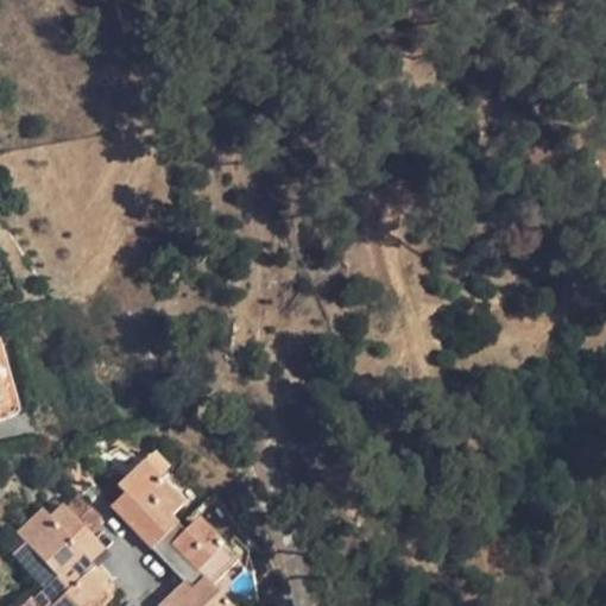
[(17,335),(8,308),(0,310),(0,340),(17,335)]
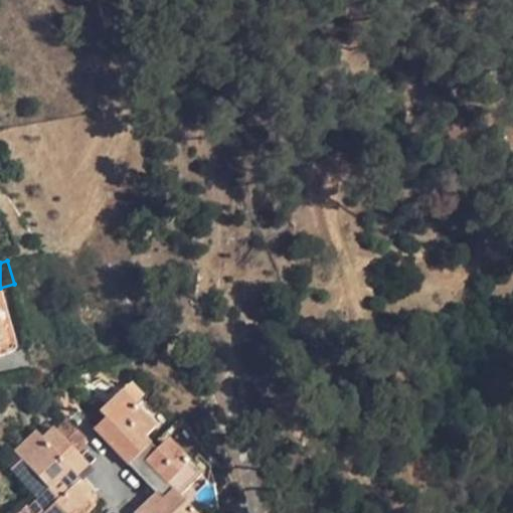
[(129,464),(149,444),(151,442),(144,435),(154,424),(121,389),(100,410),(105,414),(94,426),(129,464)]
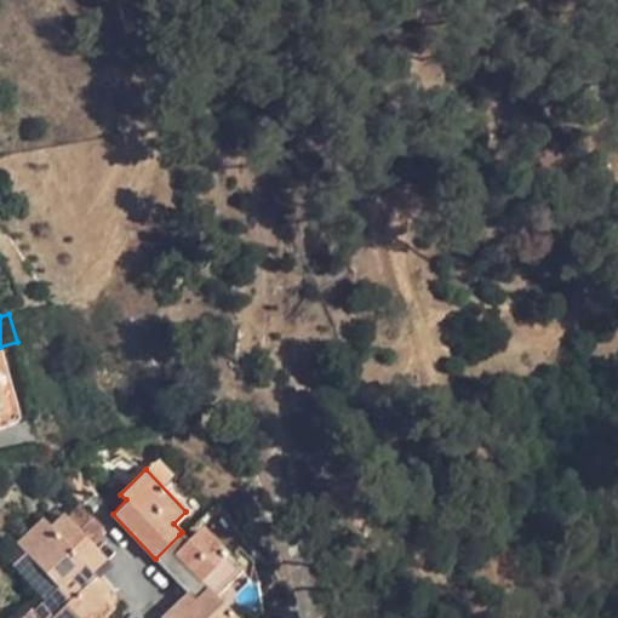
[(57,584),(95,548),(89,541),(102,528),(80,504),(67,516),(63,513),(50,525),(41,516),(16,541),(57,584)]
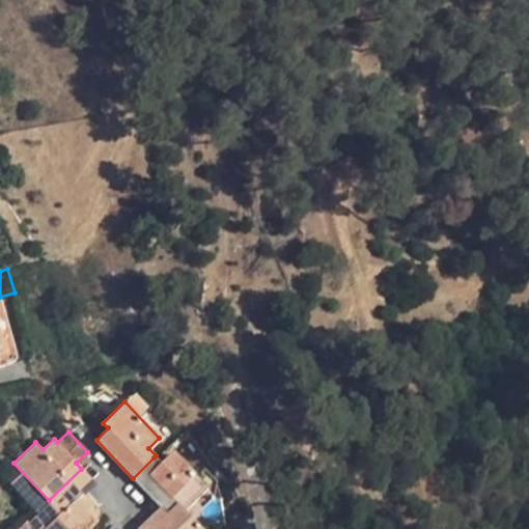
[(160,464),(154,457),(133,478),(160,507),(164,513),(176,503),(182,509),(194,500),(205,490),(193,477),(194,475),(172,452),(160,464)]
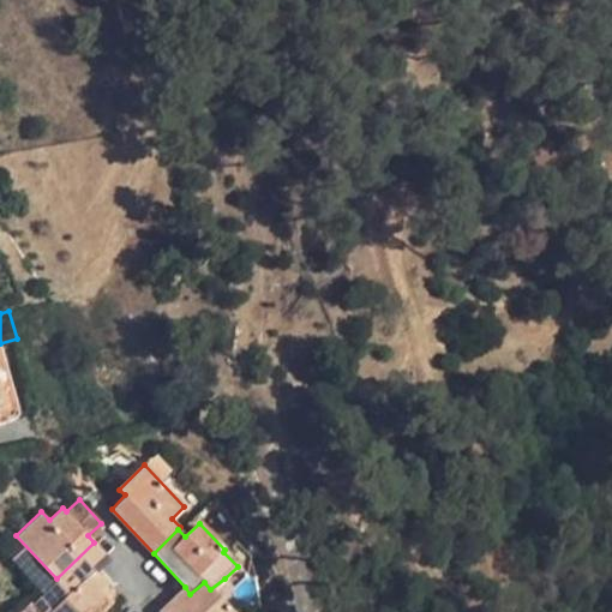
[(103,552),(94,543),(57,579),(43,595),(41,601),(52,611),(49,611),(100,611),(102,611),(111,603),(99,592),(106,585),(88,565),(103,552)]
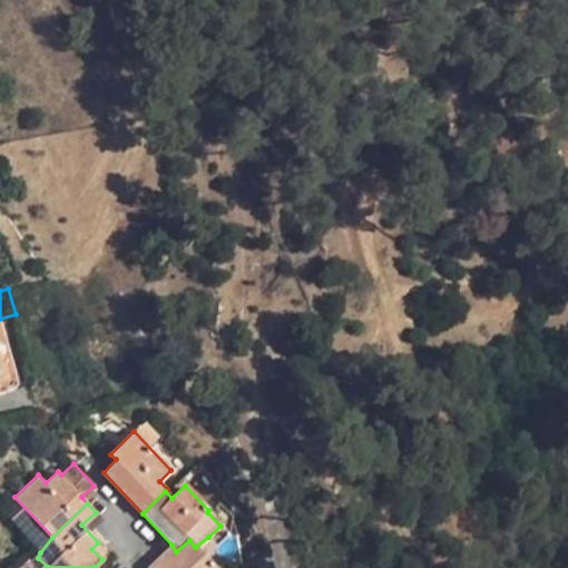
[(216,547),(208,537),(195,547),(189,540),(176,551),(172,545),(148,567),(149,567),(215,567),(206,557),(216,547)]
